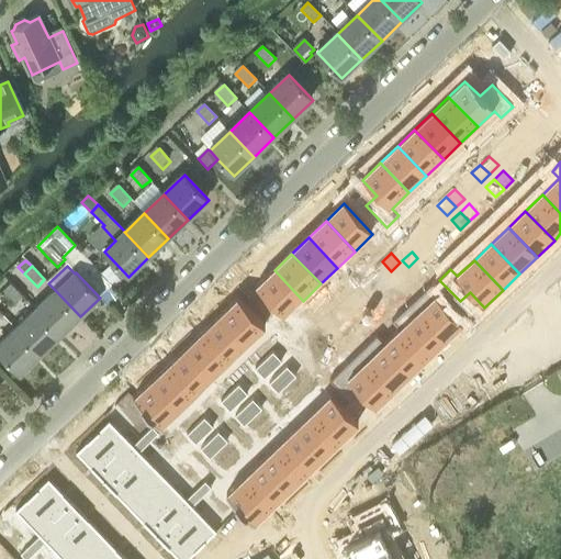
[(112,267),(102,276),(115,289),(124,280),(112,267)]
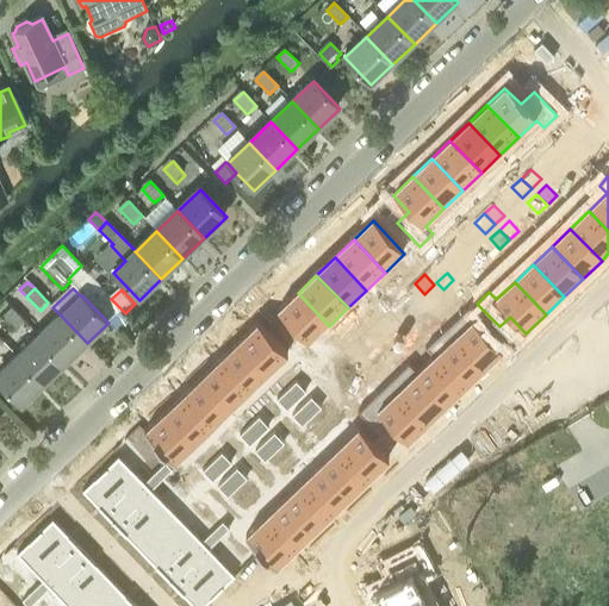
[(298,293),(278,312),(310,344),(329,326),(298,293)]
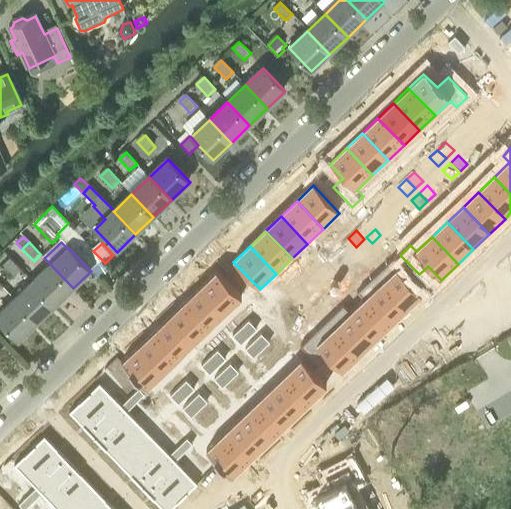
[(320,256),(329,264),(337,257),(329,248),(320,256)]
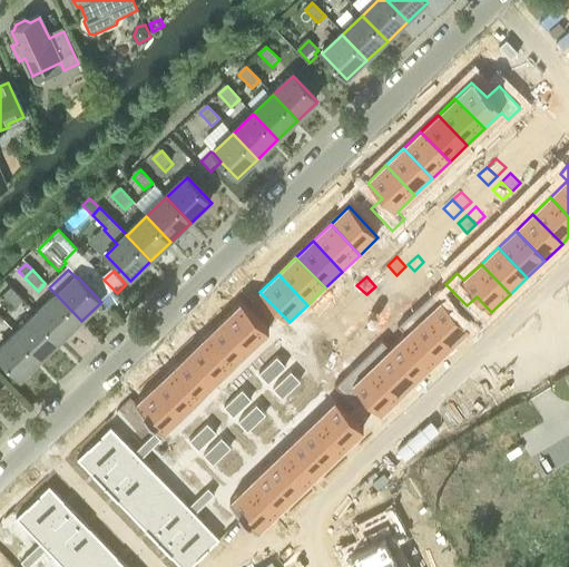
[(390,300),(399,292),(390,282),(380,291),(390,300)]
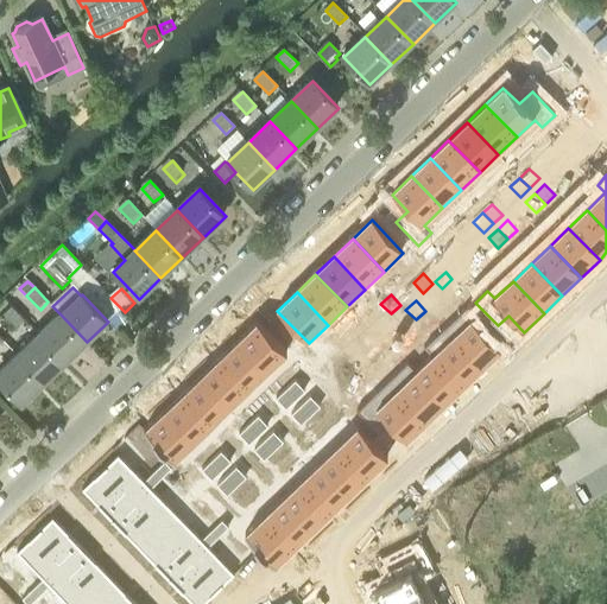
[(469,322),(451,339),(484,372),(503,353),(487,336),(498,325),(475,303),(462,315),(469,322)]
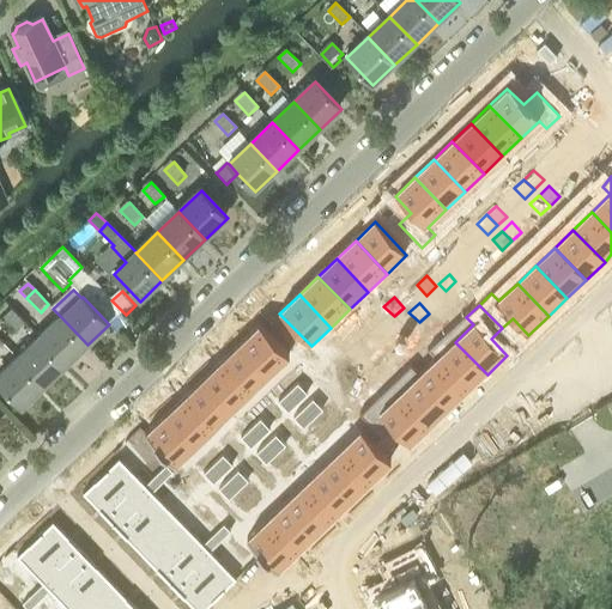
[(374,315),(385,326),(394,316),(383,306),(374,315)]
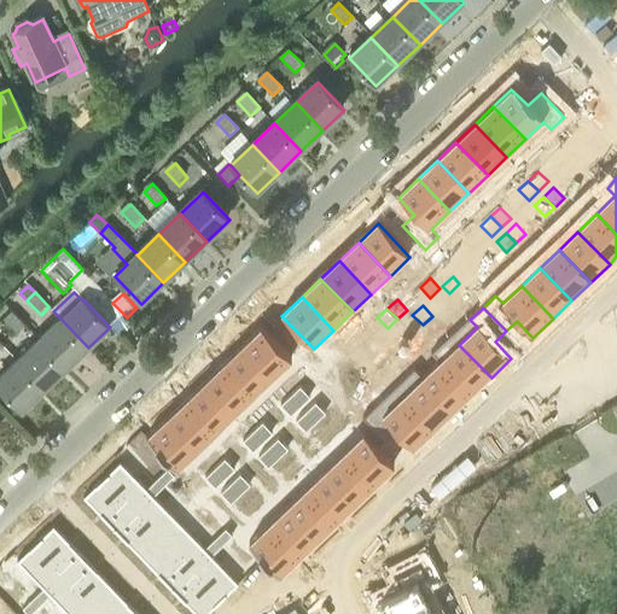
[(27,327),(13,314),(5,322),(18,335),(27,327)]
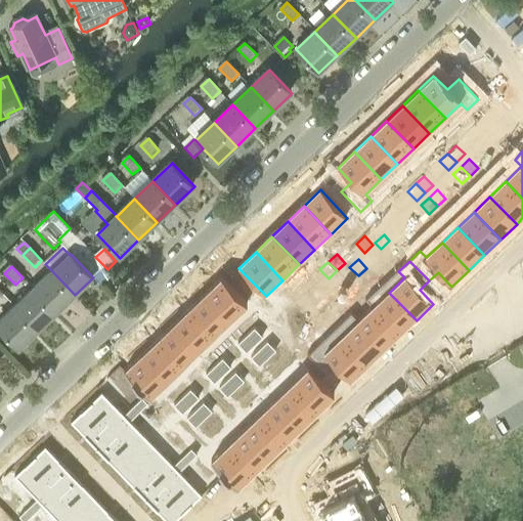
[(341,274),(350,284),(358,275),(349,267),(341,274)]
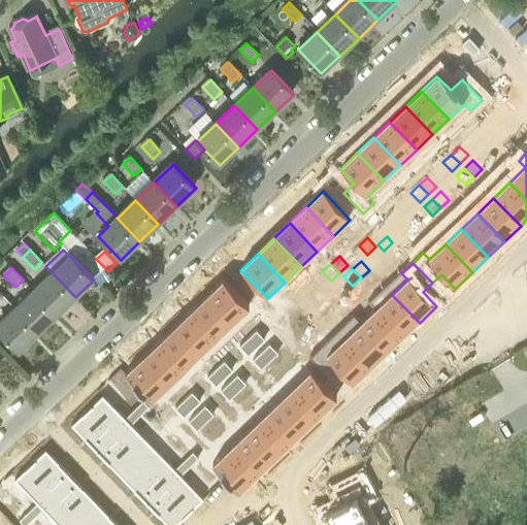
[(53,273),(34,292),(57,316),(75,297),(53,273)]
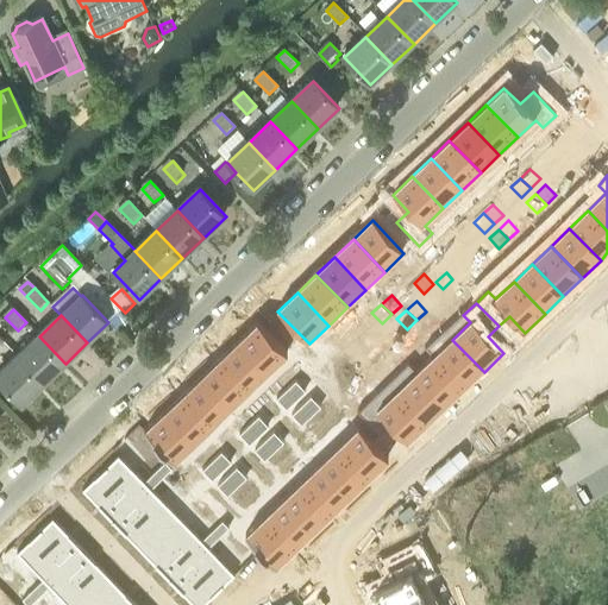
[(258,323),(238,342),(270,376),(289,357),(258,323)]
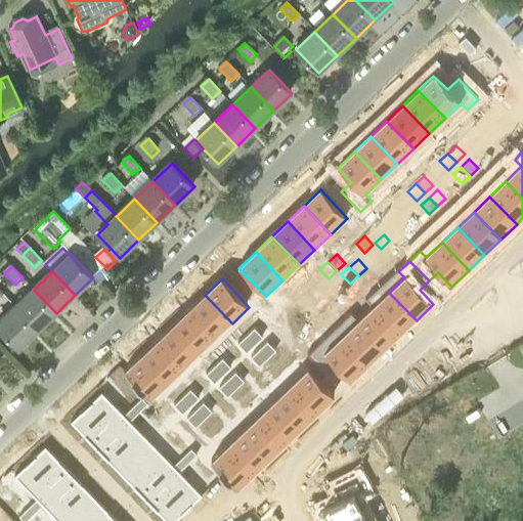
[(342,291),(334,281),(325,290),(334,299),(342,291)]
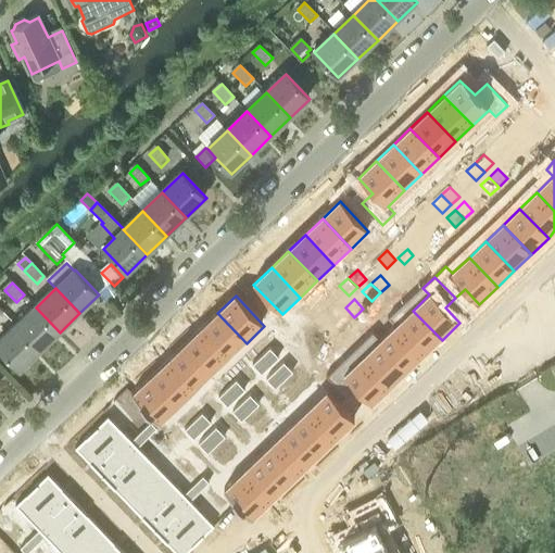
[(314,311),(323,319),(331,311),(323,302),(314,311)]
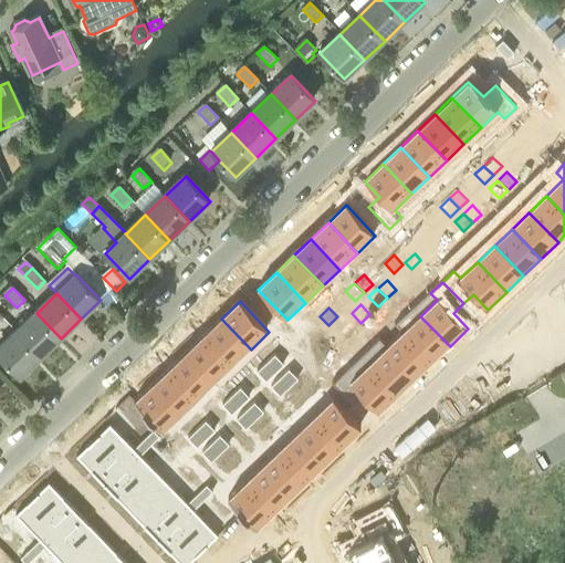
[(37,313),(17,332),(41,357),(61,339),(37,313)]
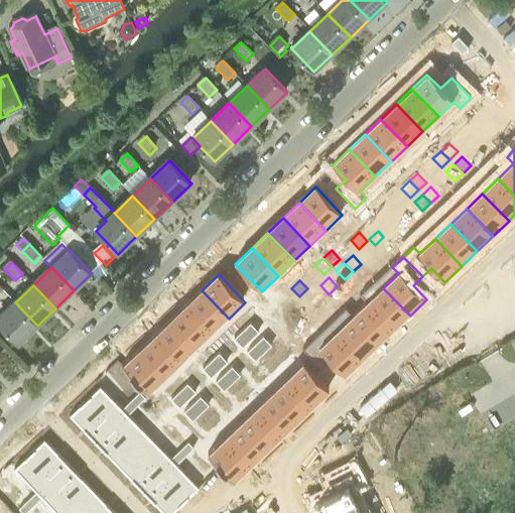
[(329,294),(320,285),(312,293),(322,301),(329,294)]
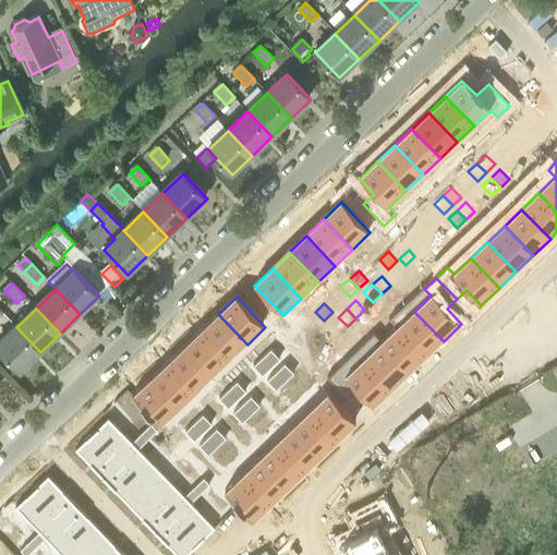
[(324,321),(315,312),(306,320),(315,329),(324,321)]
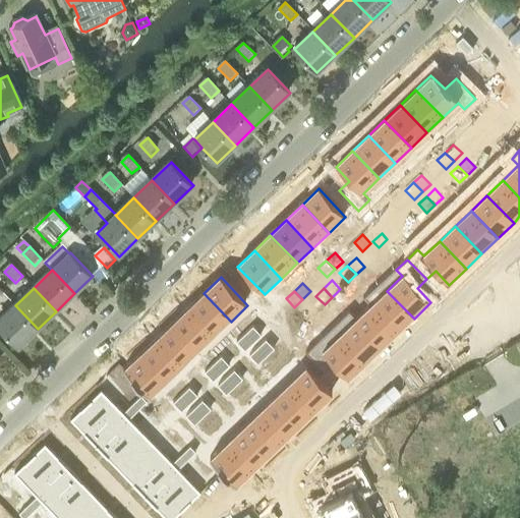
[(387,291),(371,306),(398,334),(414,319),(387,291)]
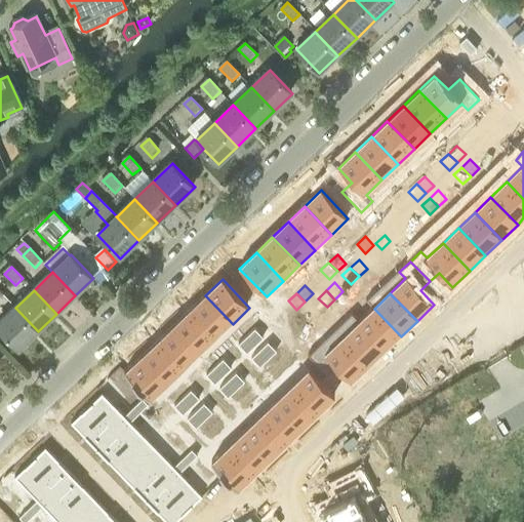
[(205,295),(190,311),(216,339),(233,324),(205,295)]
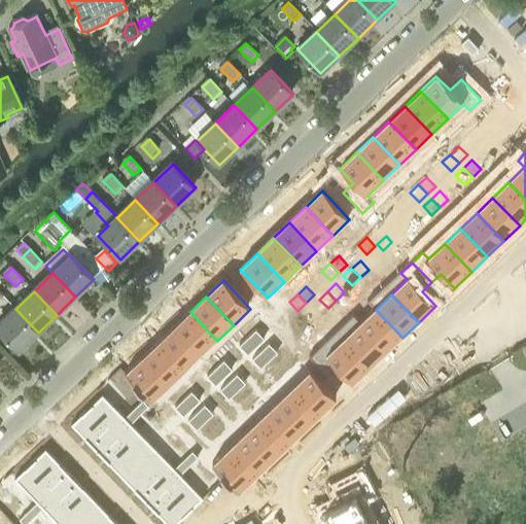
[(0,323),(0,330),(19,351),(38,333),(15,309),(0,323)]
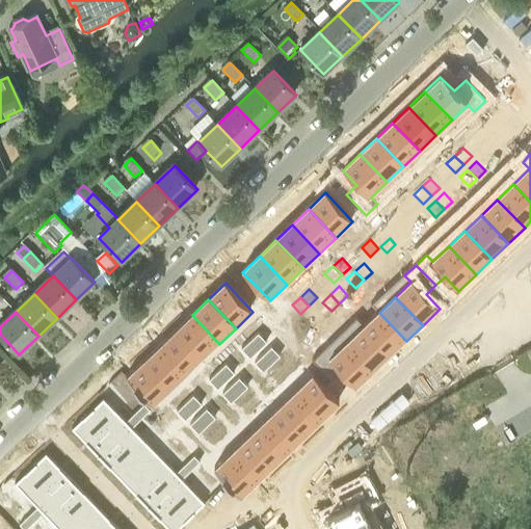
[(379,313),(363,327),(390,356),(406,341),(379,313)]
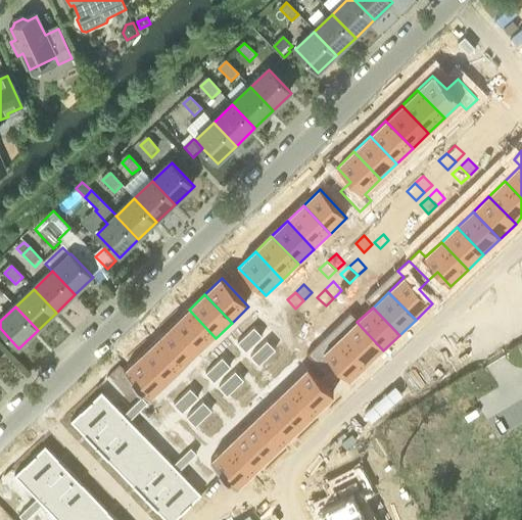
[(189,310),(173,325),(199,353),(216,338),(189,310)]
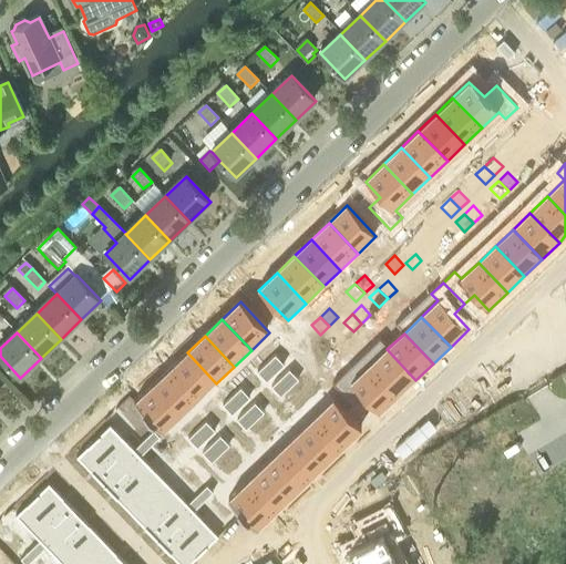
[(387,349),(370,367),(399,397),(415,380),(387,349)]
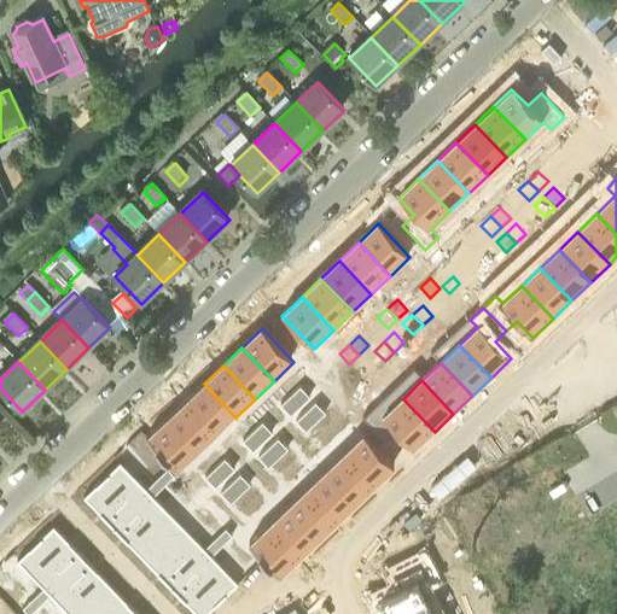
[(204,384),(185,402),(217,436),(236,417),(204,384)]
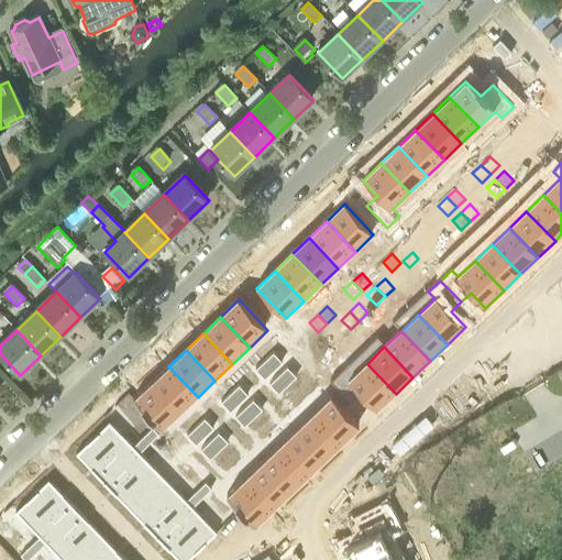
[(265,364),(275,374),(284,365),(275,355),(265,364)]
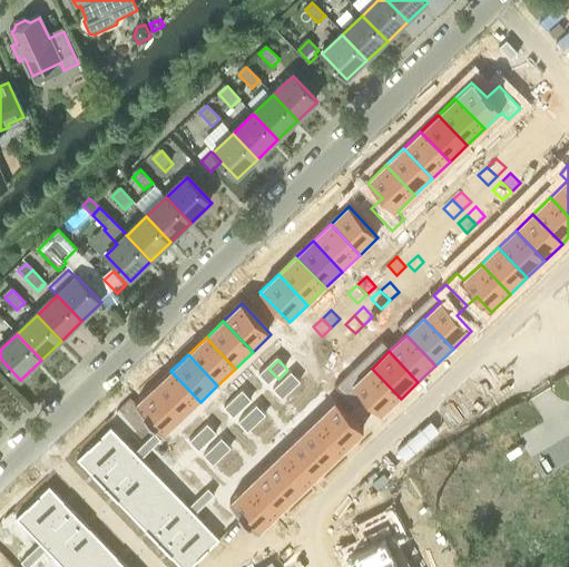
[(268,369),(260,378),(270,387),(278,379),(268,369)]
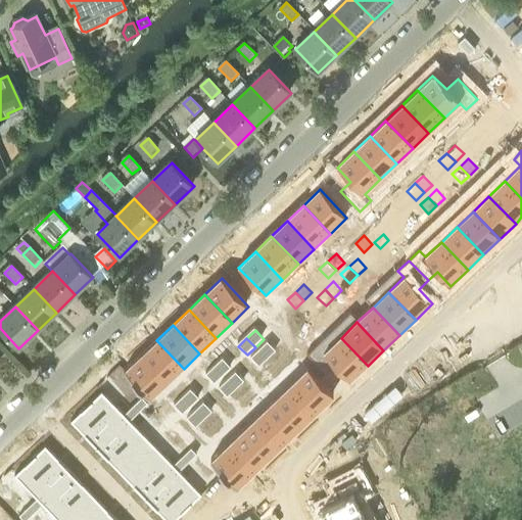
[(319,346),(307,357),(327,377),(337,367),(351,382),(368,366),(341,338),(325,352),(319,346)]
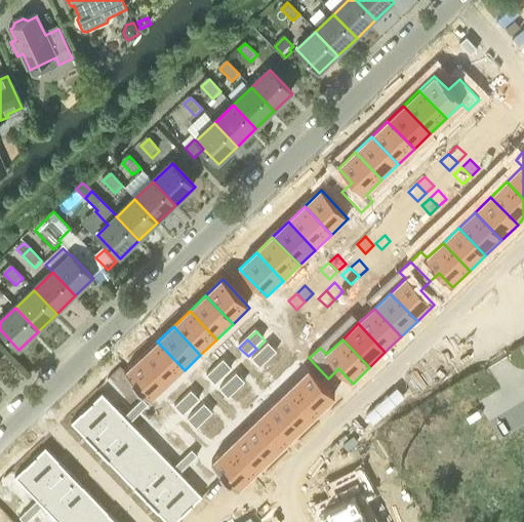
[(157,342),(142,357),(168,386),(185,370),(157,342)]
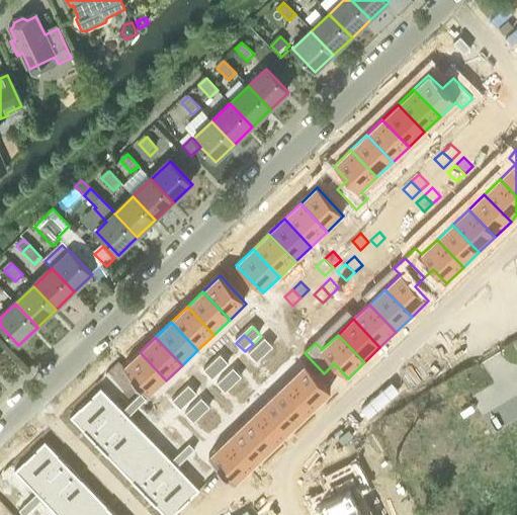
[(257,349),(265,357),(274,349),(265,341),(257,349)]
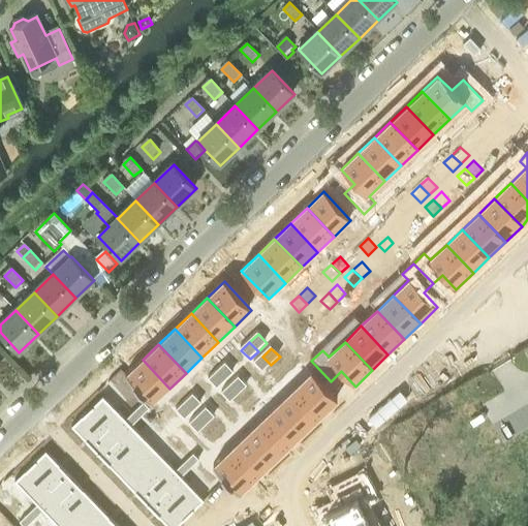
[(262,357),(254,364),(264,373),(271,365),(262,357)]
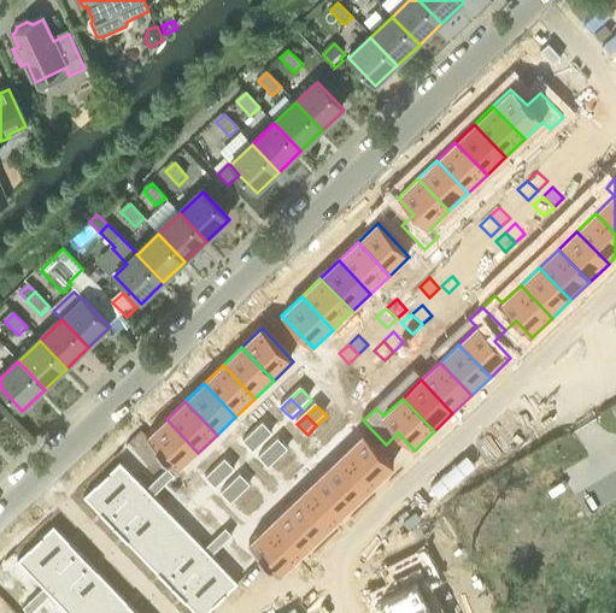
[(166,419),(148,437),(180,470),(198,453),(166,419)]
